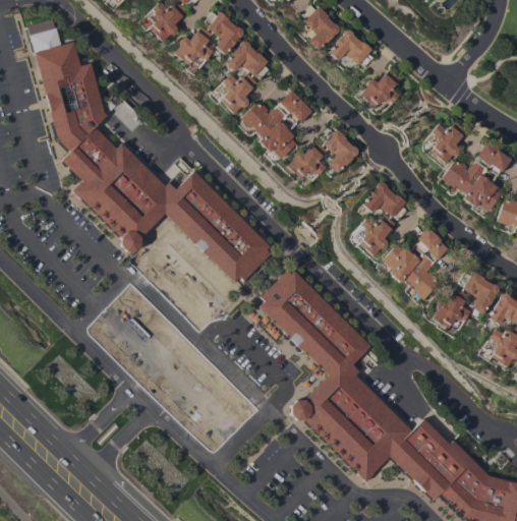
[(176,27),(176,29),(176,31),(176,32),(175,33),(173,34),(172,35),(170,35),(169,34),(161,42),(154,34),(154,33),(149,27),(152,24),(153,22),(148,17),(147,19),(144,16),(161,0),(167,7),(171,4),(172,4),(173,5),(177,1),(186,10),(181,15),(182,15),(175,22),(178,25),(176,27)]
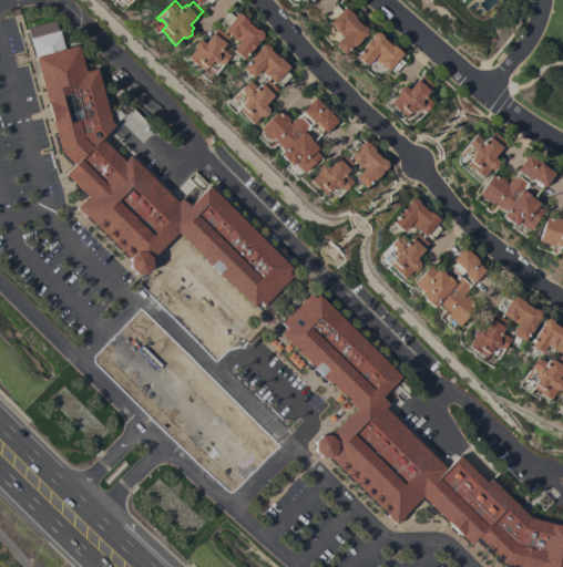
[(370,29),(348,6),(344,10),(339,4),(328,14),(334,20),(331,22),(345,35),(336,43),(346,53),(355,45),(356,47),(365,38),(364,37),(366,37),(369,33),(370,29)]
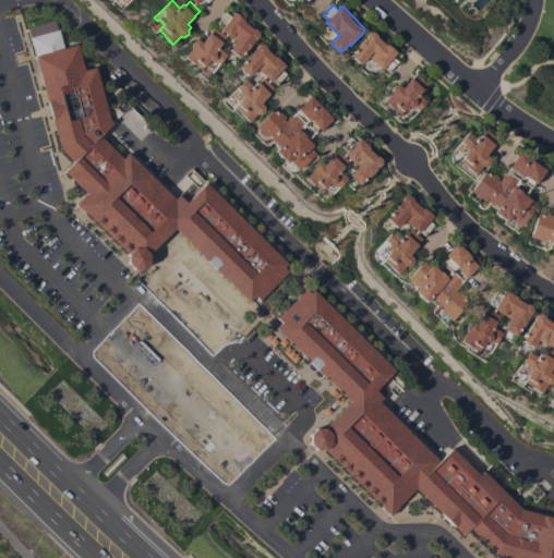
[(261,32),(236,12),(232,16),(228,12),(218,23),(224,27),(223,29),(237,41),(230,49),(241,59),(248,50),(249,50),(256,41),(255,40),(259,39),(261,36),(261,32)]
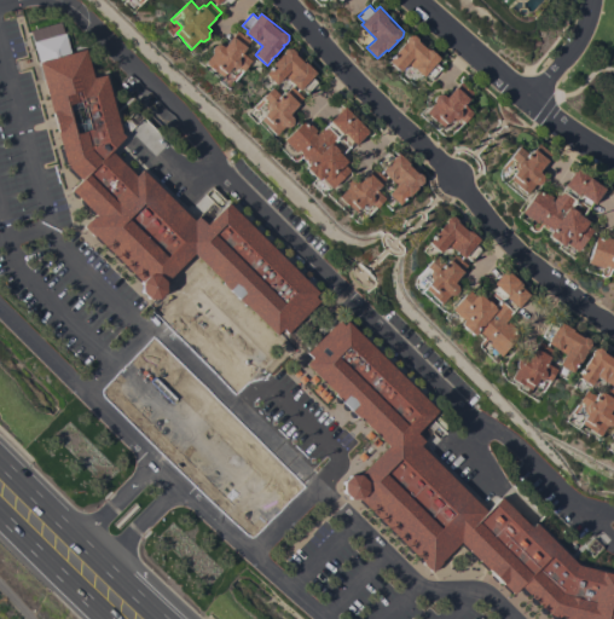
[(220,44),(222,41),(226,45),(233,35),(233,36),(238,30),(252,40),(247,46),(248,47),(243,52),(253,61),(236,81),(232,77),(233,76),(229,71),(226,74),(225,74),(222,76),(215,70),(215,71),(204,63),(213,53),(212,51),(212,48),(213,46),(215,45),(218,44),(220,44)]
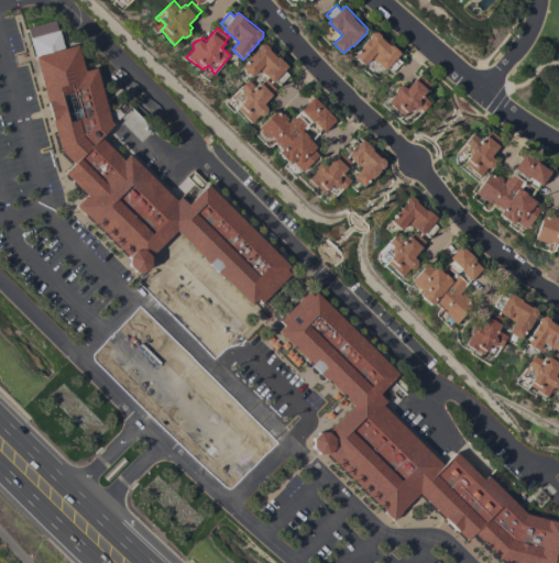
[(402,53),(398,57),(404,62),(394,72),(388,67),(386,69),(372,57),(365,65),(354,56),(362,47),(370,37),(371,39),(371,35),(374,32),(379,32),(402,53)]
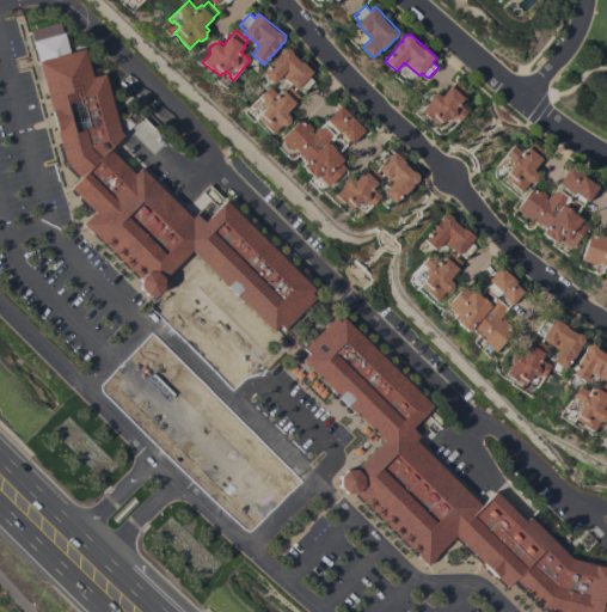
[(228,201),(317,289),(314,293),(318,297),(287,330),(282,324),(276,331),(194,251),(166,279),(166,288),(160,295),(157,295),(149,295),(143,288),(142,279),(86,224),(97,212),(74,188),(84,177),(69,163),(41,61),(87,48),(96,77),(108,73),(123,132),(127,135),(112,150),(138,173),(143,167),(195,219),(198,214),(207,221),(228,201)]
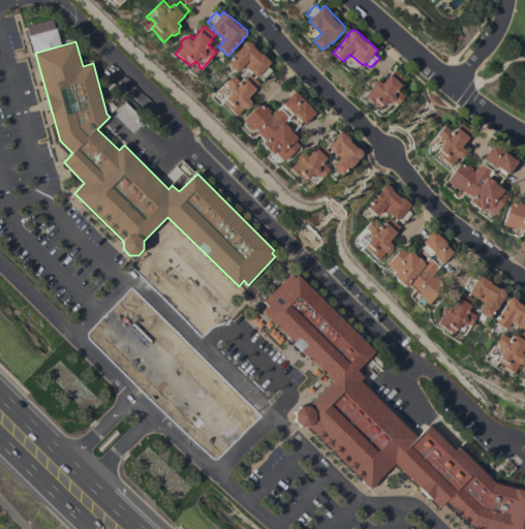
[(272,62),(269,65),(273,70),(264,80),(258,74),(256,76),(244,64),(237,71),(227,63),(235,55),(234,54),(242,45),(243,47),(244,44),(247,41),(251,41),(272,62)]
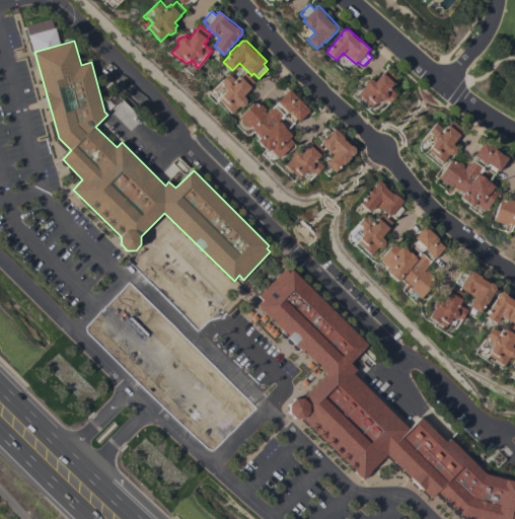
[(372,79),(374,77),(377,79),(383,72),(384,73),(388,68),(398,77),(394,82),(395,83),(391,87),(398,94),(383,110),(380,107),(382,106),(377,102),(376,104),(375,103),(373,106),(367,100),(366,101),(358,94),(365,86),(365,84),(365,82),(366,80),(368,79),(370,78),(372,79)]
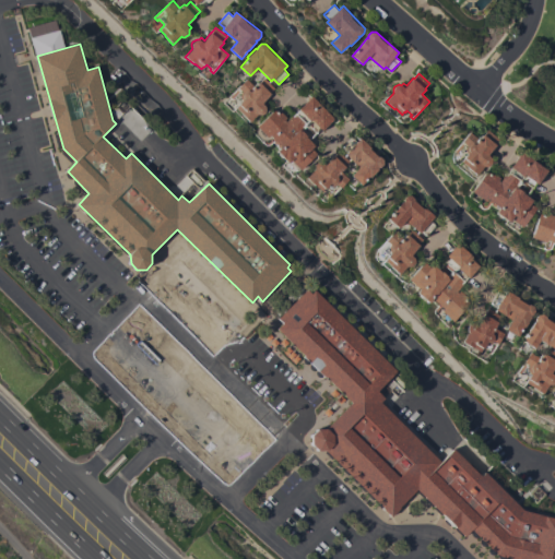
[(264,106),(264,108),(264,109),(264,111),(263,113),(262,114),(260,115),(259,115),(257,114),(249,122),(240,114),(241,114),(235,107),(238,105),(238,104),(239,103),(234,97),(233,98),(229,96),(247,78),(255,85),(258,82),(259,82),(260,82),(264,78),(264,79),(275,88),(270,93),(271,94),(263,102),(267,104),(264,106)]
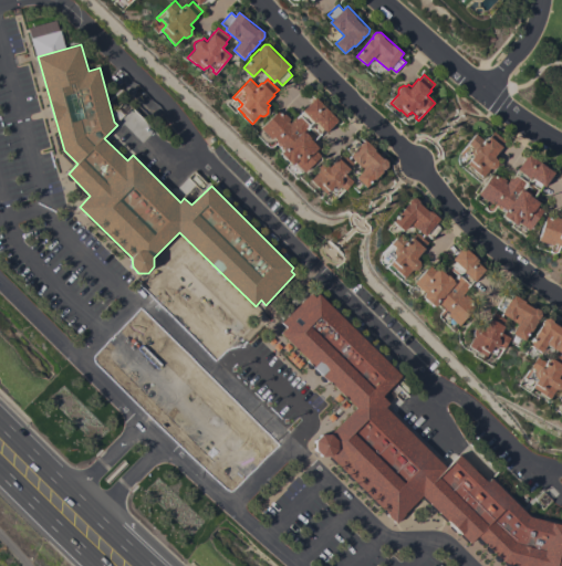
[(277,144),(283,150),(303,130),(305,133),(311,127),(310,126),(329,108),(318,97),(303,111),(304,111),(298,117),(291,123),(290,122),(291,119),(283,111),(281,113),(279,111),(260,128),(271,139),(273,137),(276,139),(272,143),(272,144),(271,144),(271,143),(270,143),(267,143),(266,143),(269,146),(270,147),(271,147),(272,147),(273,146),(277,144)]
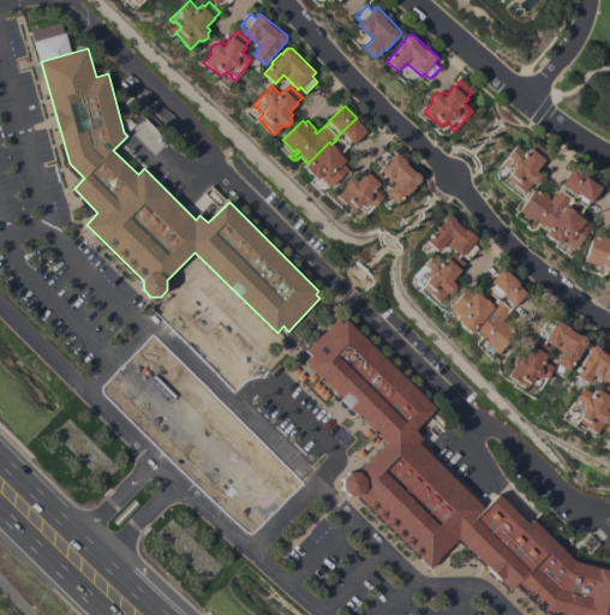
[(338,138),(345,147),(347,144),(350,147),(353,143),(354,144),(369,131),(357,118),(336,137),(338,138)]
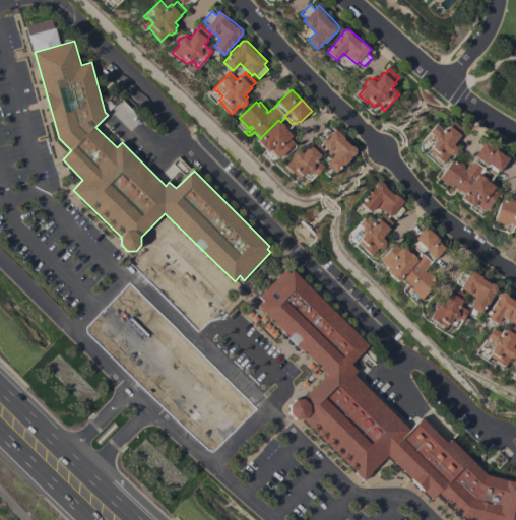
[(285,127),(280,122),(278,120),(260,138),(257,140),(267,151),(270,148),(279,158),(296,143),(291,138),(294,135),(285,127)]
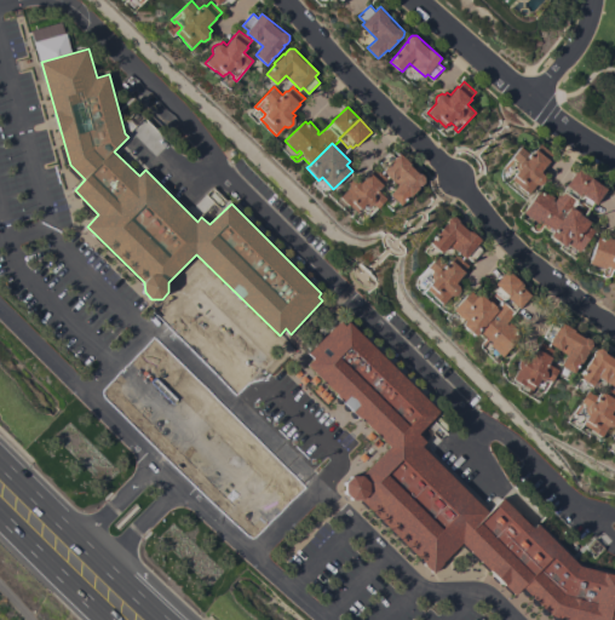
[(538,184),(529,194),(518,185),(519,185),(512,179),(516,176),(515,176),(517,173),(510,168),(509,170),(505,167),(523,147),(532,154),(535,149),(536,149),(538,149),(542,144),(555,155),(550,160),(551,161),(542,170),(546,173),(545,176),(545,177),(545,179),(545,181),(544,183),(542,184),(541,184),(539,185),(538,184)]
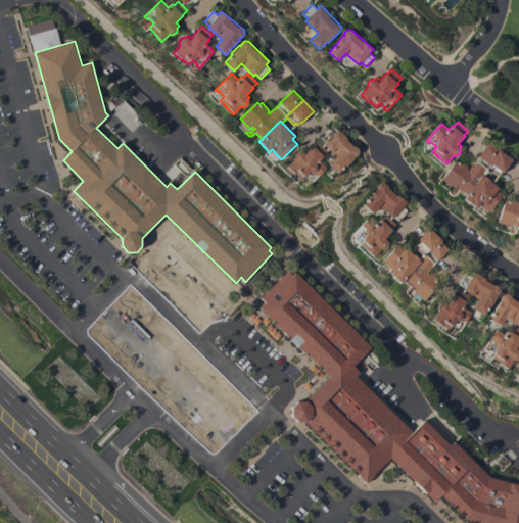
[(360,149),(338,129),(335,133),(330,128),(321,138),(326,142),(324,144),(336,156),(329,163),(339,173),(346,165),(347,167),(355,157),(354,157),(357,156),(360,153),(360,149)]
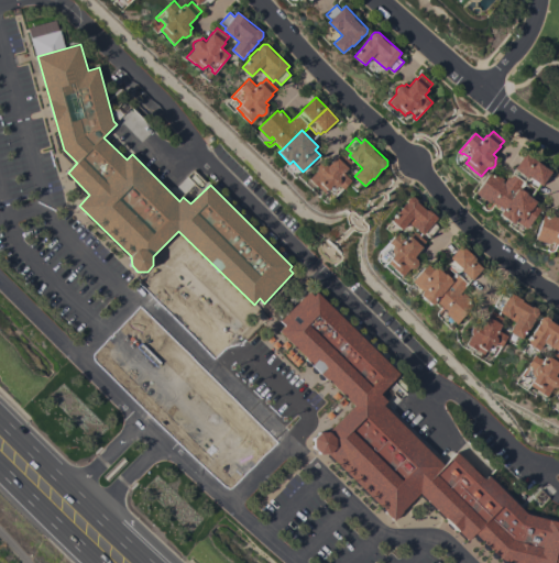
[(324,163),(326,161),(329,164),(337,156),(338,157),(342,152),(353,163),(348,167),(349,168),(344,173),(352,180),(336,198),(332,195),(333,194),(329,188),(327,190),(324,192),(318,186),(317,187),(308,179),(317,170),(316,168),(317,166),(318,164),(320,163),(322,163),(324,163)]
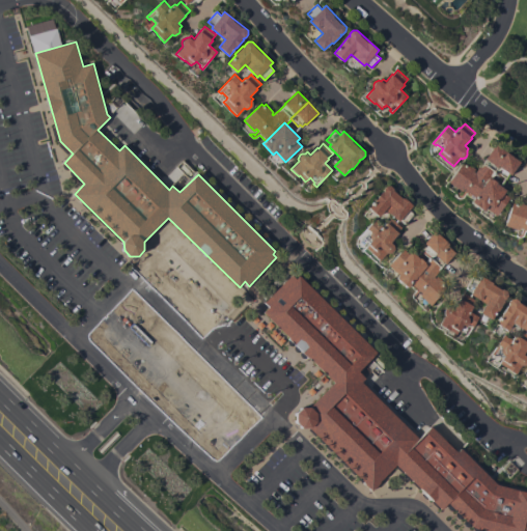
[(466,191),(463,195),(462,195),(461,194),(458,195),(456,196),(460,198),(461,198),(462,198),(463,198),(464,197),(467,194),(473,198),(489,177),(491,178),(492,178),(495,173),(494,172),(508,152),(496,144),(486,159),(487,159),(481,166),(480,166),(476,172),(474,171),(476,169),(467,162),(466,165),(463,163),(449,183),(461,191),(462,188),(466,191)]
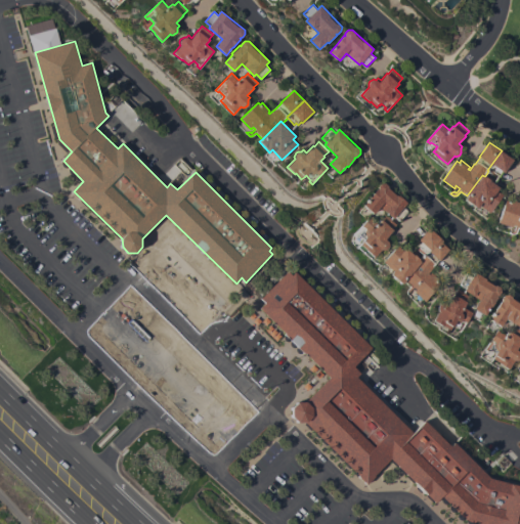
[(488,171),(496,176),(497,175),(500,176),(503,172),(504,173),(514,160),(502,150),(487,170),(488,171)]
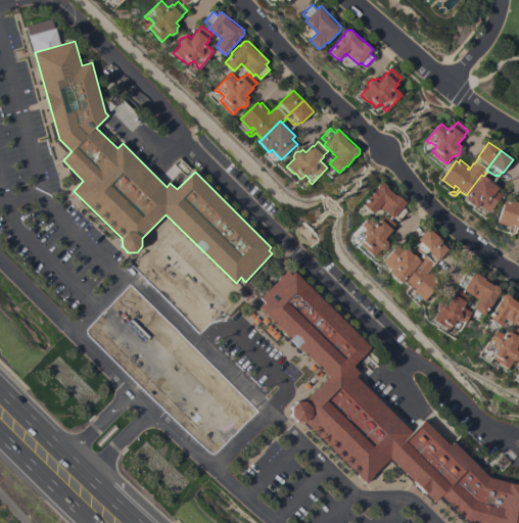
[(489,181),(489,180),(484,176),(483,176),(481,175),(466,195),(464,198),(476,207),(478,204),(489,212),(503,194),(497,190),(499,187),(489,181)]
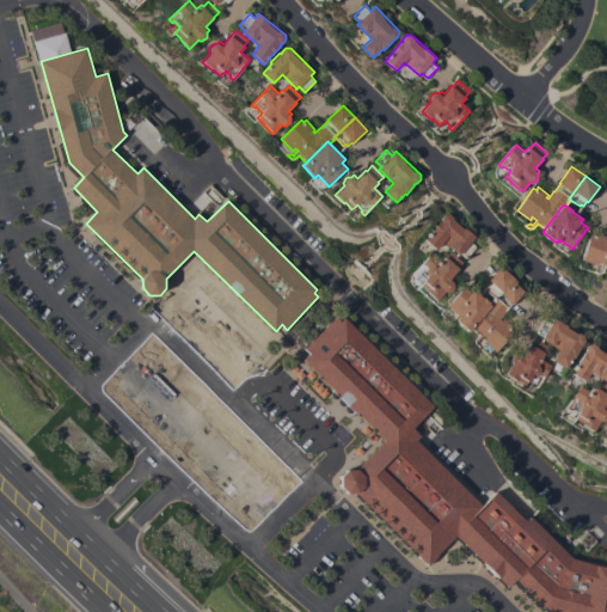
[(477,237),(472,242),(478,246),(467,258),(461,252),(460,255),(445,242),(437,250),(425,239),(433,231),(441,220),(442,221),(442,219),(446,214),(451,214),(477,237)]
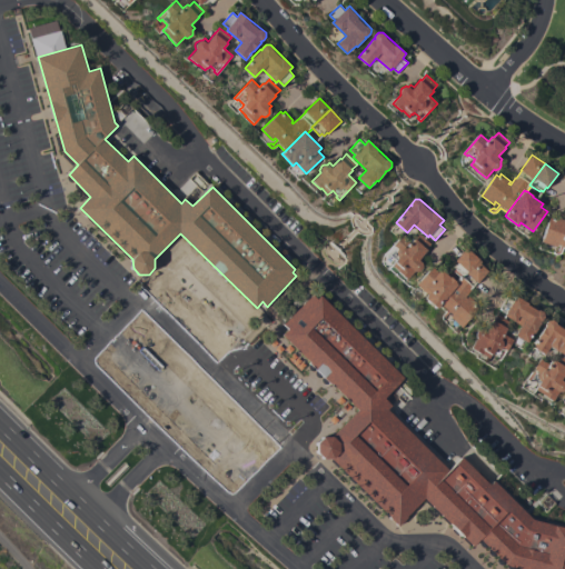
[(563,245),(561,250),(559,250),(558,250),(555,251),(555,252),(559,255),(561,255),(562,253),(563,252),(564,250),(564,218),(555,216),(554,218),(551,217),(543,241),(557,246),(558,243),(563,245)]
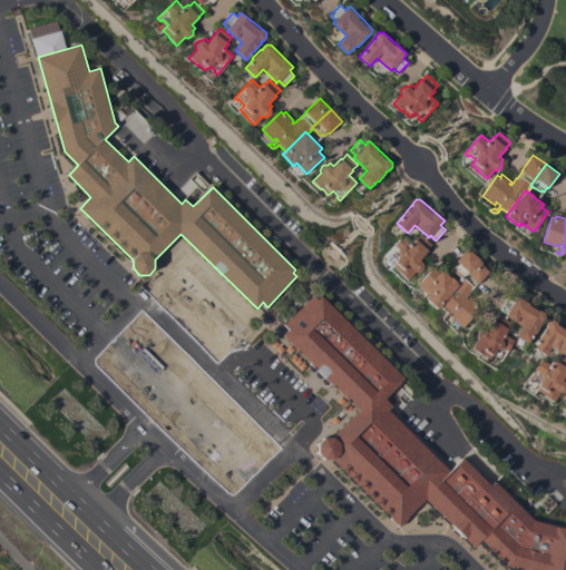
[(415,272),(407,281),(398,272),(399,272),(392,266),(396,263),(394,262),(397,261),(391,255),(389,257),(387,254),(403,236),(411,243),(416,238),(417,239),(421,234),(432,245),(428,249),(428,251),(421,258),(425,262),(422,264),(422,265),(422,267),(422,268),(421,269),(420,271),(418,272),(417,272),(415,272)]
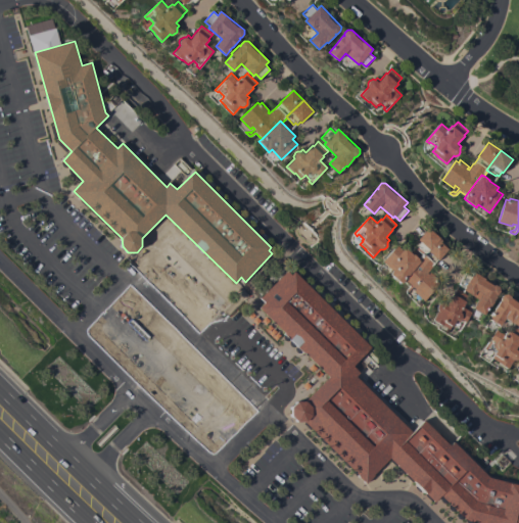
[(423,254),(416,248),(418,246),(416,244),(419,240),(418,239),(428,227),(440,238),(425,255),(423,254)]
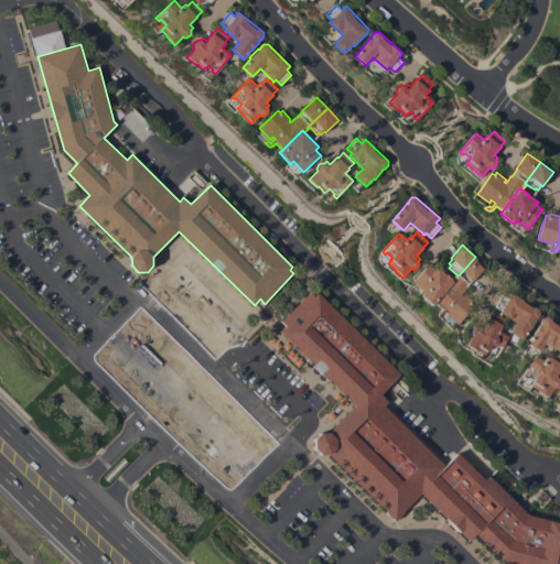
[(442,308),(435,303),(454,281),(452,280),(452,279),(456,274),(459,275),(475,257),(478,259),(476,261),(485,268),(474,280),(473,280),(467,286),(462,293),(464,295),(465,293),(474,300),(472,303),(475,305),(459,324),(447,314),(449,312),(447,308),(443,313),(442,313),(442,314),(443,314),(443,315),(443,318),(443,320),(440,316),(439,315),(439,314),(439,313),(440,312),(442,308)]
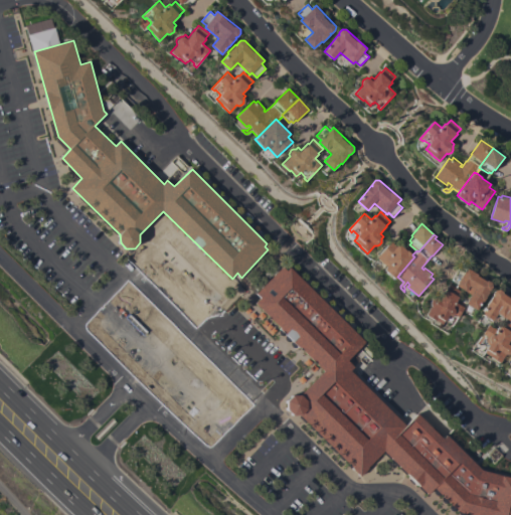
[(406,250),(407,250),(412,254),(412,255),(414,256),(397,277),(395,279),(383,270),(386,267),(376,258),(390,241),(395,245),(398,243),(406,250)]
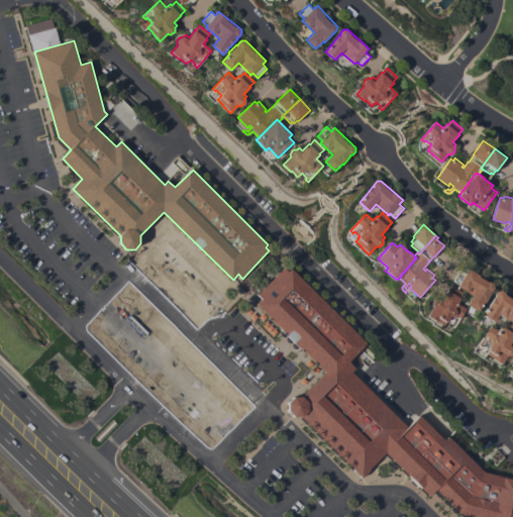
[(502,480),(512,482),(512,516),(474,516),(463,514),(437,490),(430,496),(387,452),(364,478),(303,416),(295,417),(289,410),(289,402),(294,397),(302,397),(326,373),(258,304),(263,299),(259,294),(285,268),(289,272),(292,268),(365,345),(346,366),(353,372),(349,376),(407,429),(419,418),(443,444),(448,440),(487,477),(502,480)]
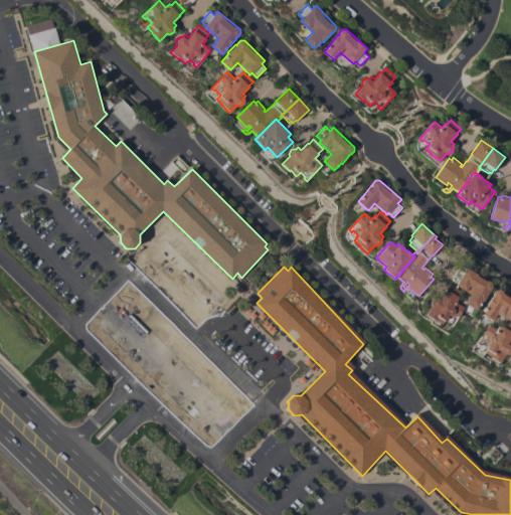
[(493,282),(467,268),(465,272),(460,269),(453,281),(459,284),(458,286),(473,295),(468,304),(479,310),(484,301),(485,302),(490,292),(489,291),(492,290),(494,287),(493,282)]
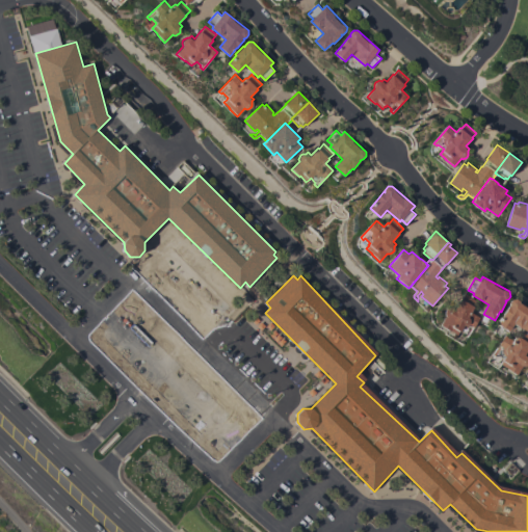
[(451,308),(453,304),(456,308),(462,298),(463,299),(466,293),(478,300),(474,307),(475,307),(472,312),(481,317),(470,337),(466,335),(467,334),(462,330),(460,333),(459,331),(458,335),(451,330),(450,331),(441,325),(446,316),(445,314),(445,312),(446,310),(448,309),(450,308),(451,308)]
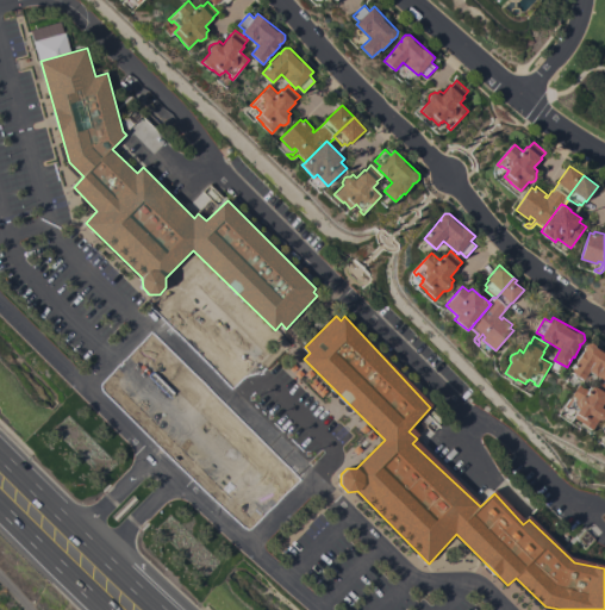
[(597,374),(594,374),(593,374),(592,372),(591,371),(585,380),(572,372),(578,362),(578,361),(585,350),(586,350),(585,348),(588,343),(593,342),(604,349),(604,379),(597,374)]
